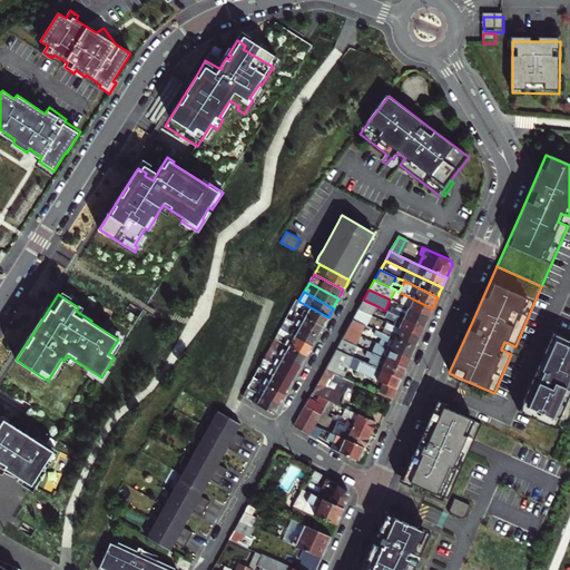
[(432,308),(405,295),(400,305),(428,318),(430,314),(432,308)]
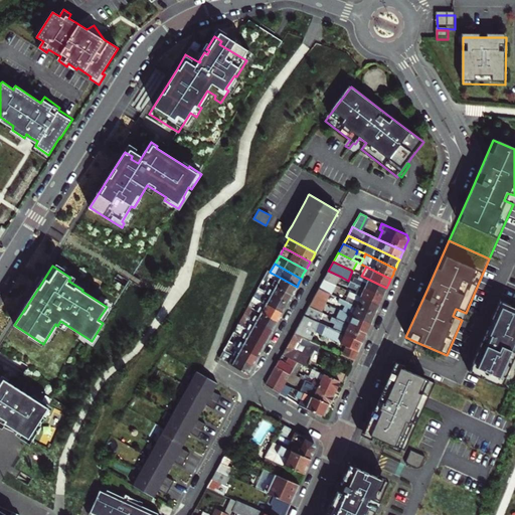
[(269,277),(271,273),(270,272),(267,271),(263,279),(266,281),(269,277)]
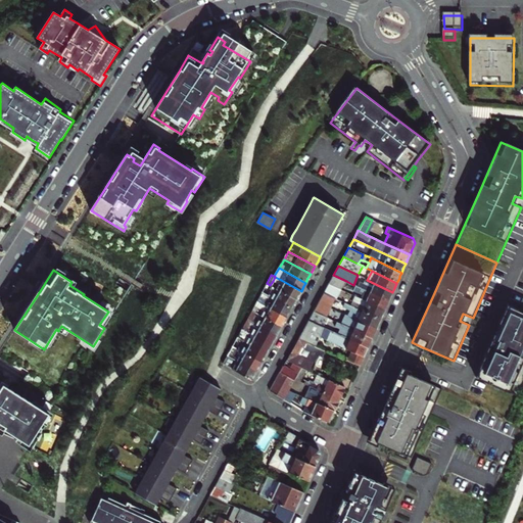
[(346,281),(333,275),(328,284),(340,289),(342,287),(343,287),(346,281)]
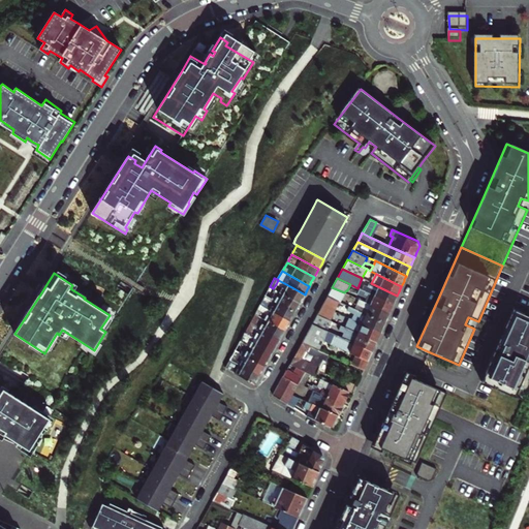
[(282,288),(279,292),(300,303),(302,299),(305,294),(284,283),(282,288)]
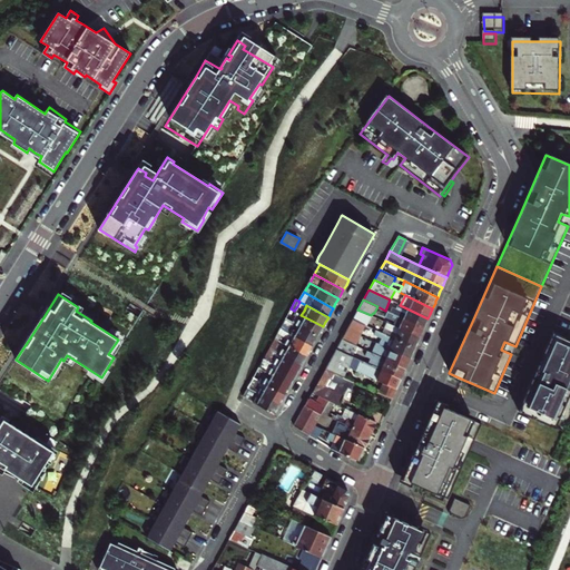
[(392,307),(390,313),(423,328),(425,323),(428,318),(400,305),(397,311),(392,307)]
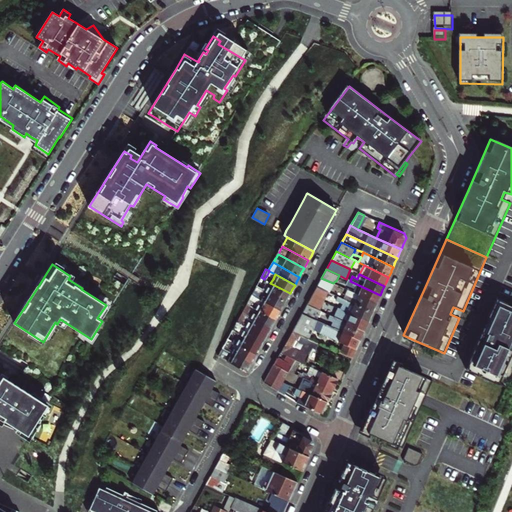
[(260,279),(256,286),(285,302),(287,298),(290,293),(270,283),(264,279),(261,277),(260,279)]
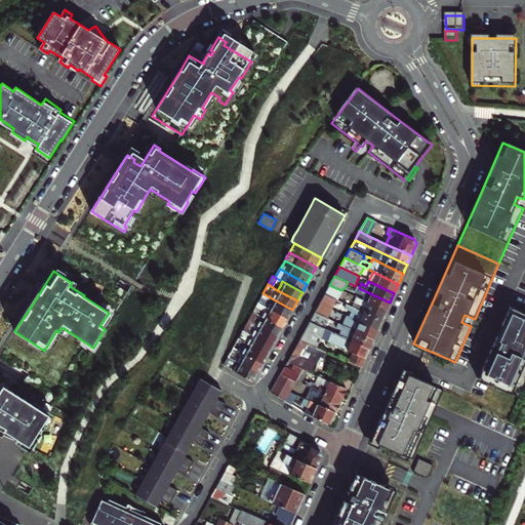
[(341,290),(329,285),(325,294),(336,299),(337,300),(342,291),(341,290)]
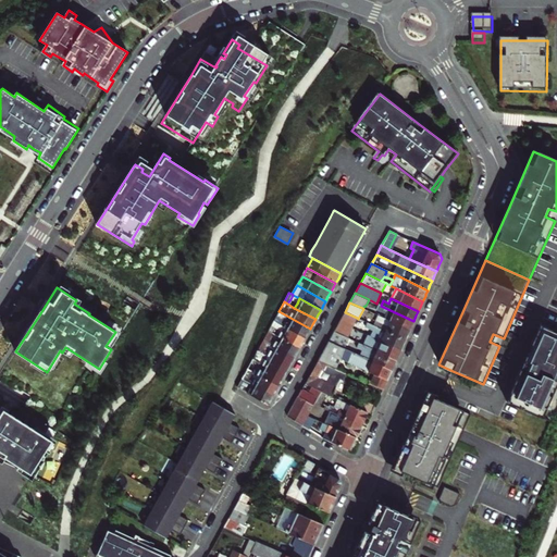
[(386,313),(384,319),(409,331),(411,326),(413,321),(381,306),(379,304),(376,309),(386,313)]
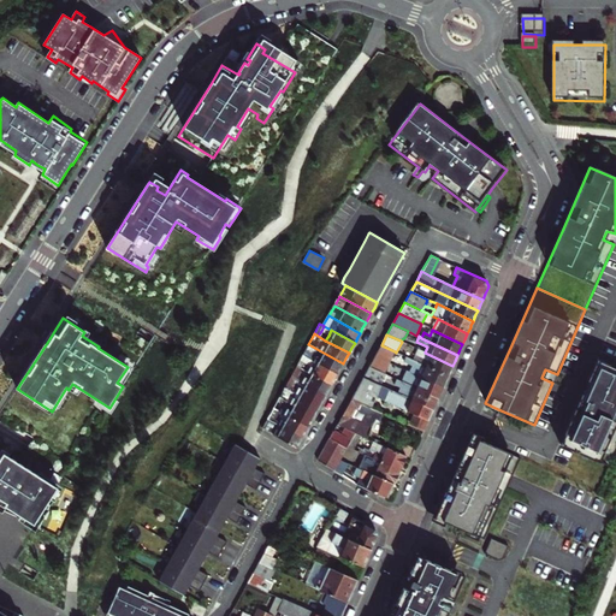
[(308,344),(302,355),(337,374),(341,368),(343,363),(308,344)]
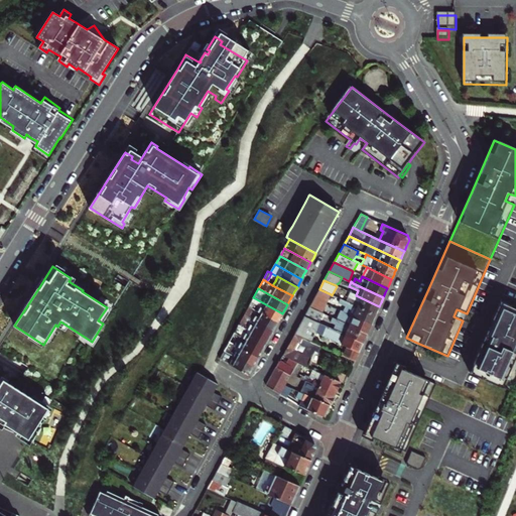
[(313,298),(326,303),(331,294),(319,289),(313,298)]
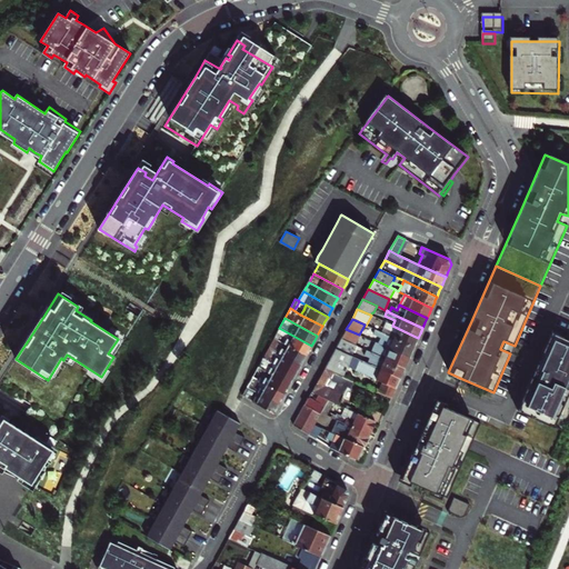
[(386,322),(381,332),(413,348),(416,343),(418,338),(392,326),(386,322)]
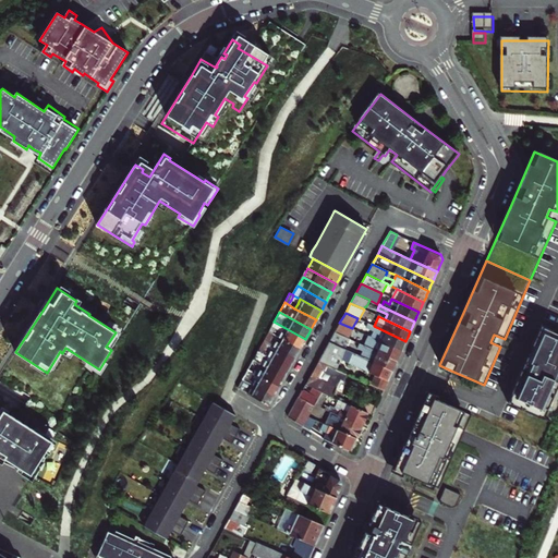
[(281,331),(279,336),(300,348),(303,343),(305,339),(274,322),(271,326),(281,331)]
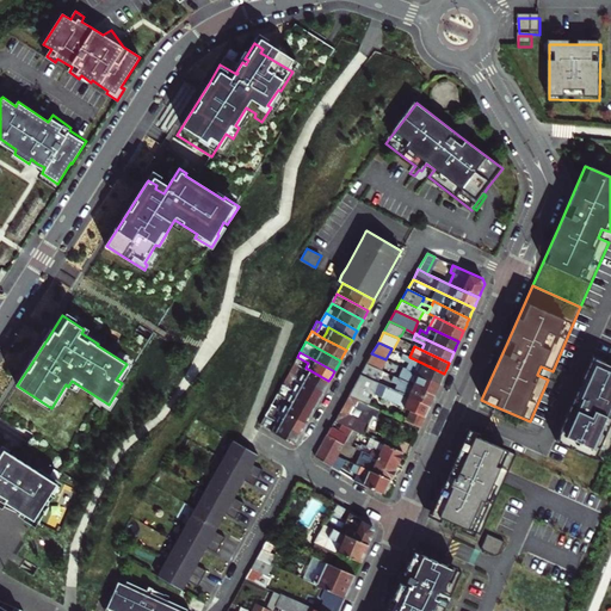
[(371,353),(365,364),(382,371),(387,360),(386,359),(371,353)]
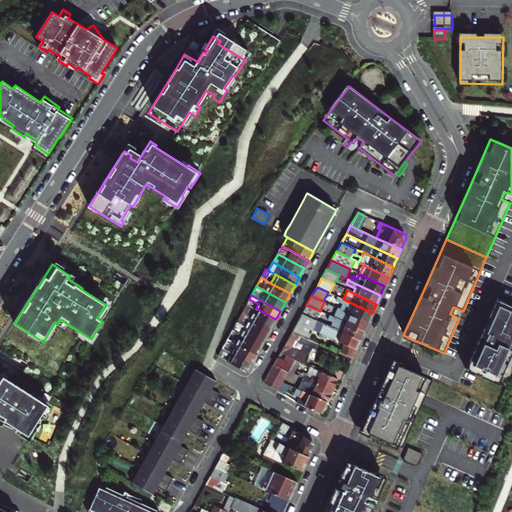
[(343,299),(342,299),(340,303),(343,305),(341,310),(351,314),(368,322),(370,317),(372,313),(343,299)]
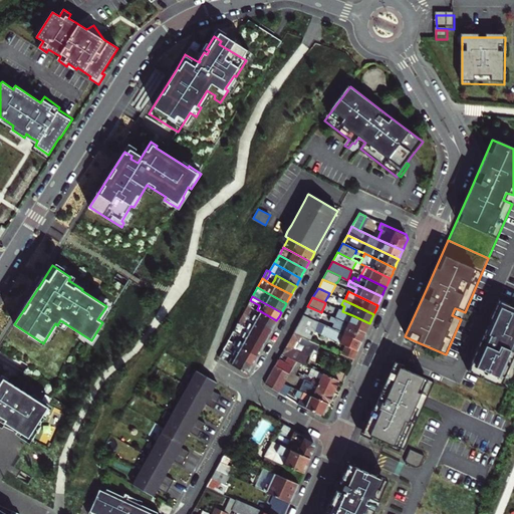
[(513,307),(499,301),(468,371),(478,376),(508,390),(513,374),(513,307)]
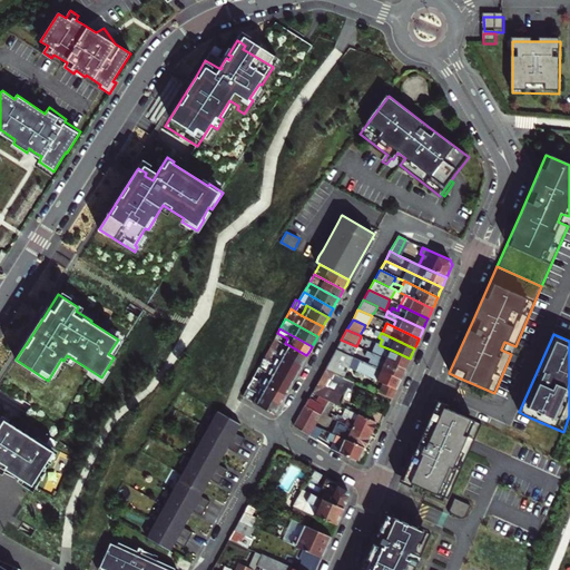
[(269,347),(301,365),(304,360),(306,355),(285,343),(274,337),(269,347)]
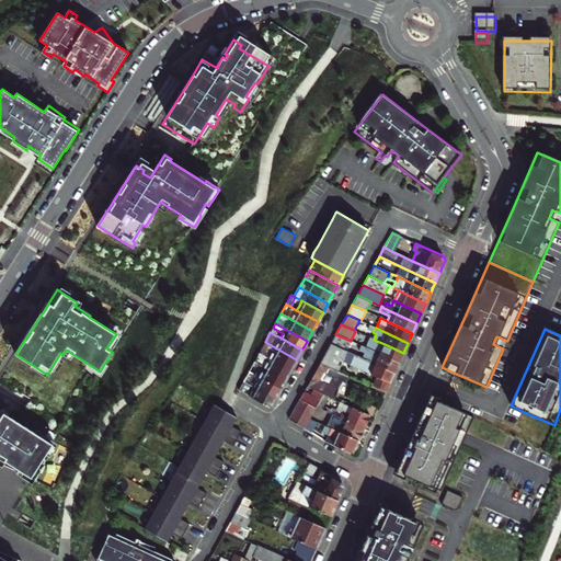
[(331,344),(346,352),(351,341),(335,334),(331,344)]
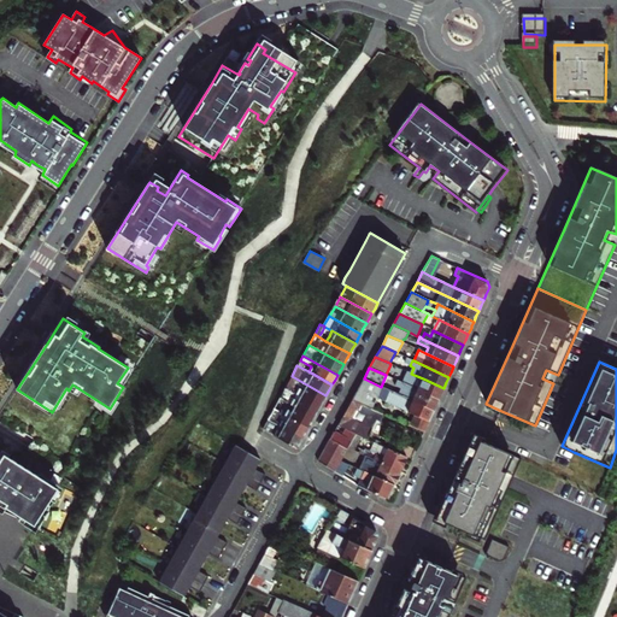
[(288,381),(286,387),(321,406),(323,400),(325,395),(292,376),(288,381)]
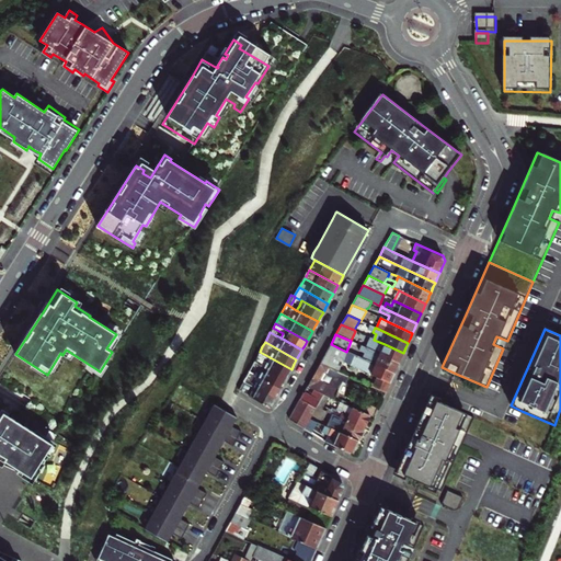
[(342,361),(346,352),(331,344),(330,344),(320,364),(338,371),(342,361)]
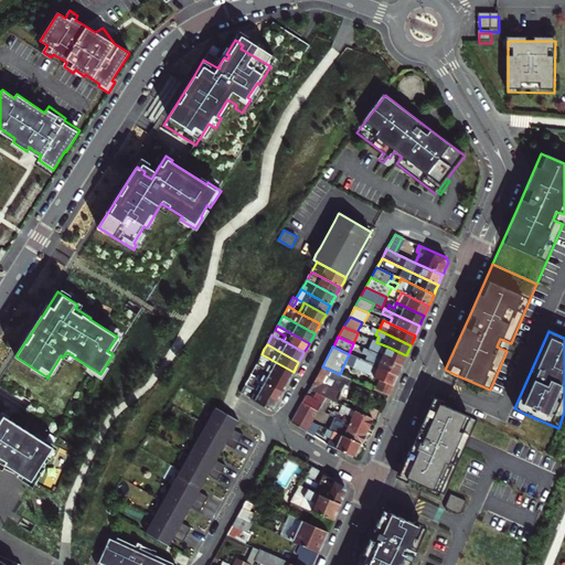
[(375,348),(373,353),(402,365),(404,361),(406,355),(387,347),(384,352),(375,348)]
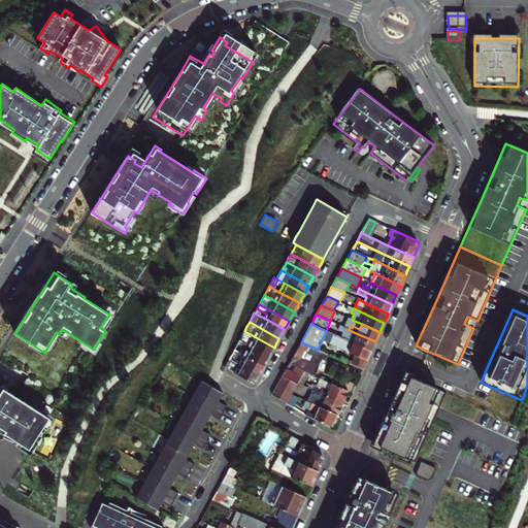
[(344,339),(371,352),(373,347),(375,341),(349,330),(345,328),(340,326),(338,330),(343,333),(348,334),(344,339)]
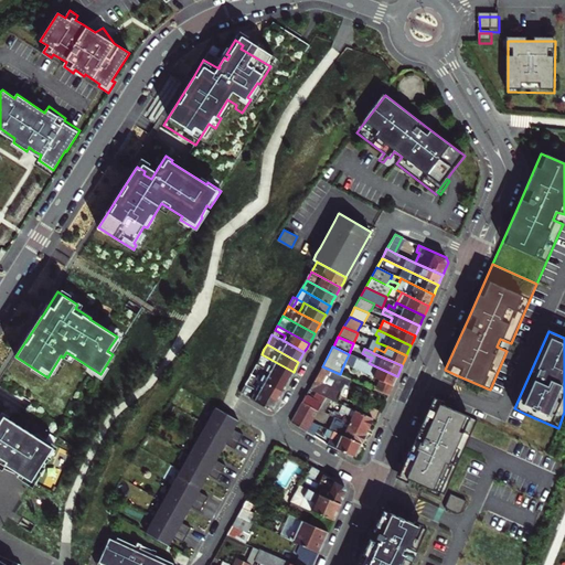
[(294,372),(262,354),(256,364),(288,382),(290,376),(294,372)]
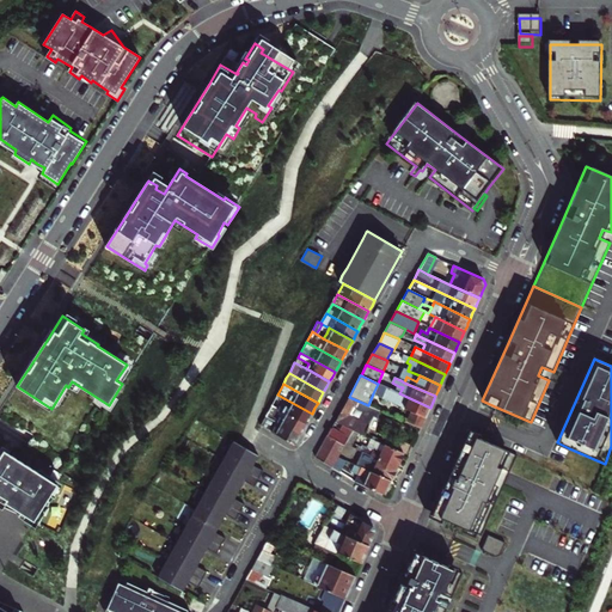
[(407,422),(421,429),(426,418),(428,414),(430,408),(399,393),(396,391),(378,384),(373,393),(411,411),(407,422)]
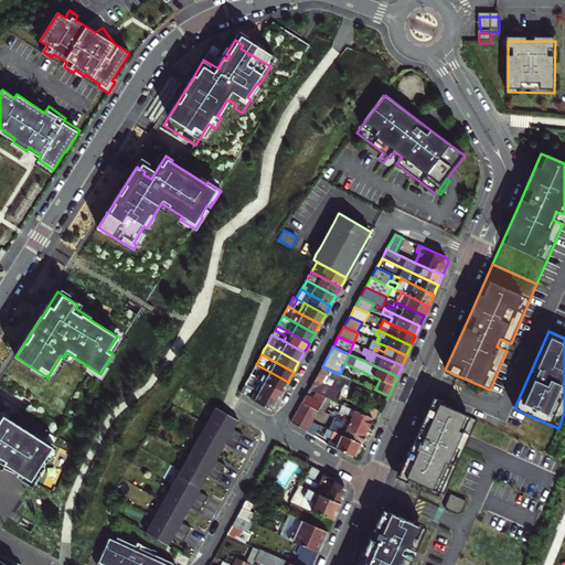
[(256,364),(251,374),(283,391),(286,386),(288,382),(256,364)]
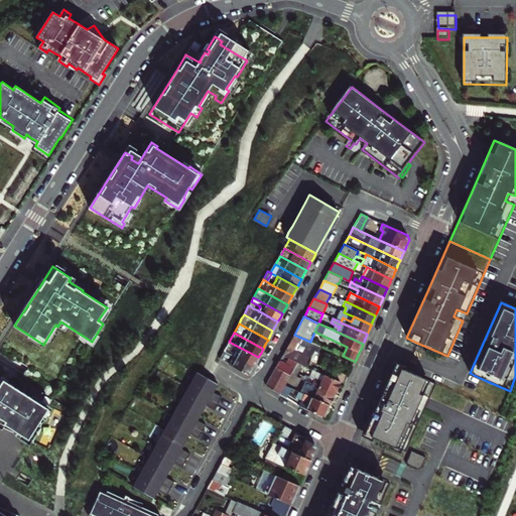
[(310,342),(294,335),(282,355),(290,359),(298,363),(302,365),(307,367),(313,355),(315,350),(317,351),(319,346),(310,342)]
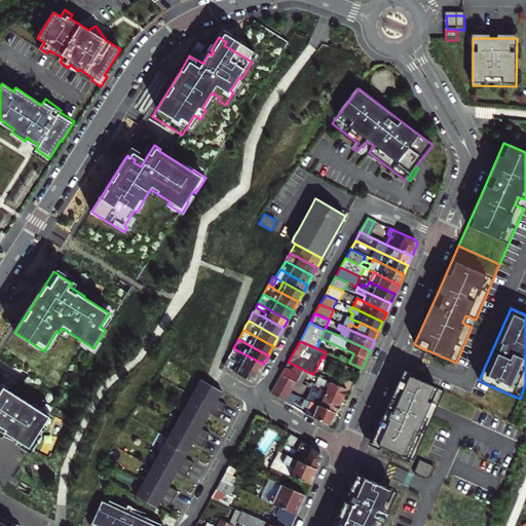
[(233,348),(228,358),(258,373),(261,368),(263,364),(233,348)]
